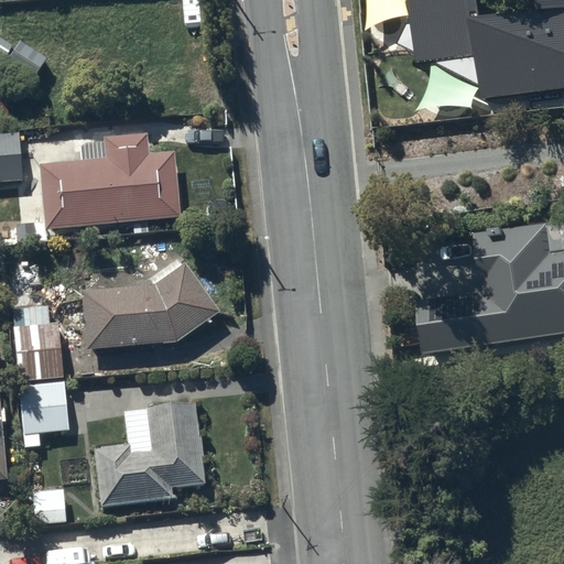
[(563,0),(407,0),(416,63),(434,61),(478,85),(480,97),(563,87),(563,0)]
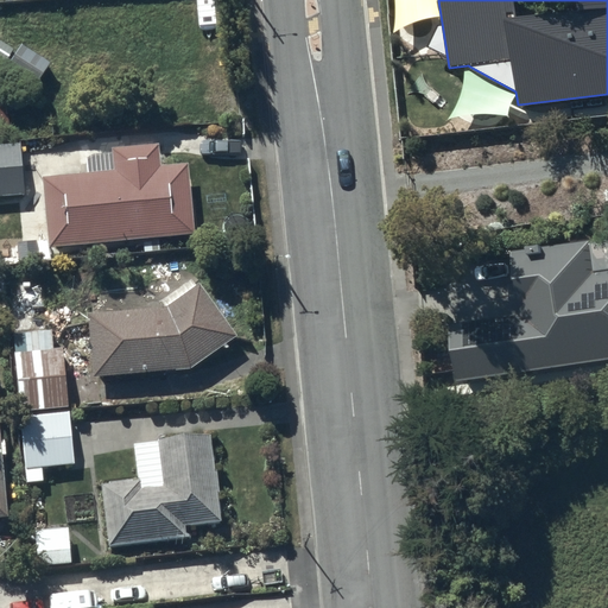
[(54,67),(23,46),(7,69),(38,90),(54,67)]
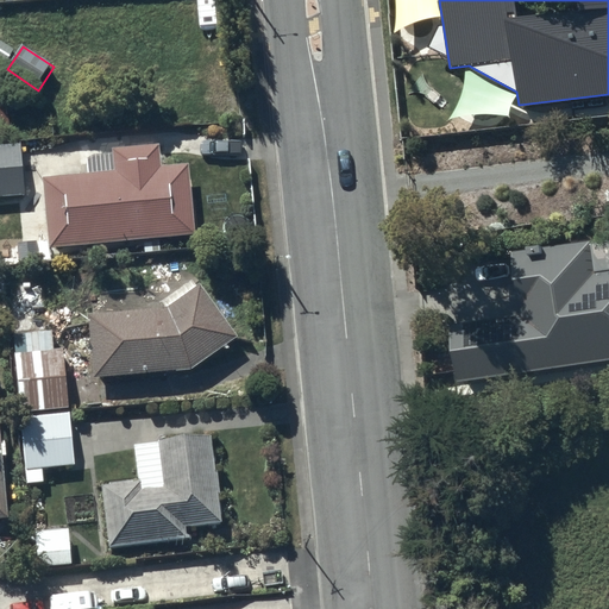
[(11,101),(0,101),(0,138),(13,138),(11,101)]
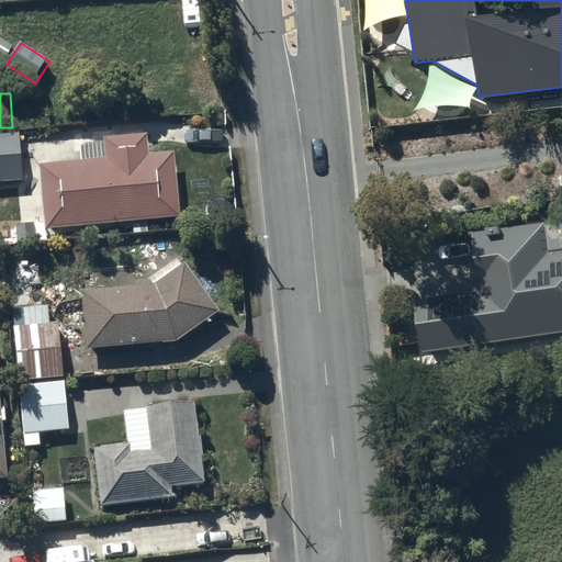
[(20,132),(0,133),(0,182),(23,181),(20,132)]
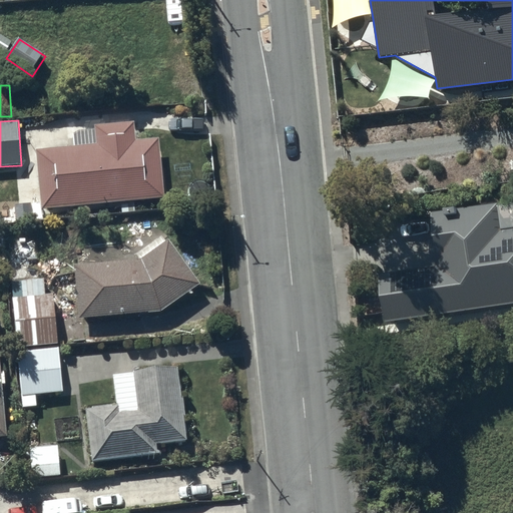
[(77,146),(39,150),(45,208),(166,196),(160,138),(137,140),(135,122),(75,128),(77,146)]
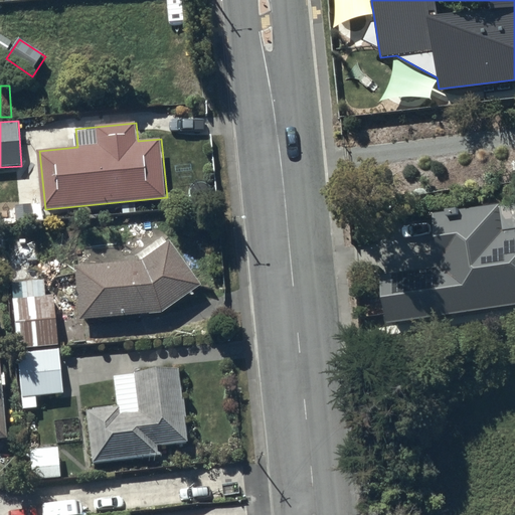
[(14,207),(0,207),(0,224),(15,224),(15,220),(31,220),(31,203),(14,203),(14,207)]
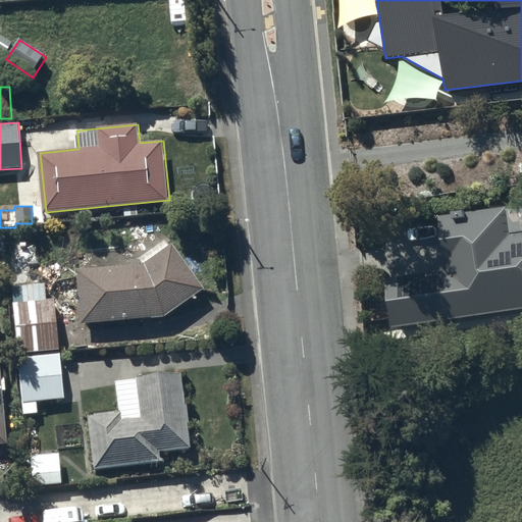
[(442,275),(385,284),(395,335),(412,332),(415,355),(458,348),(454,328),(521,316),(521,238),(514,240),(509,211),(434,223),(442,275)]
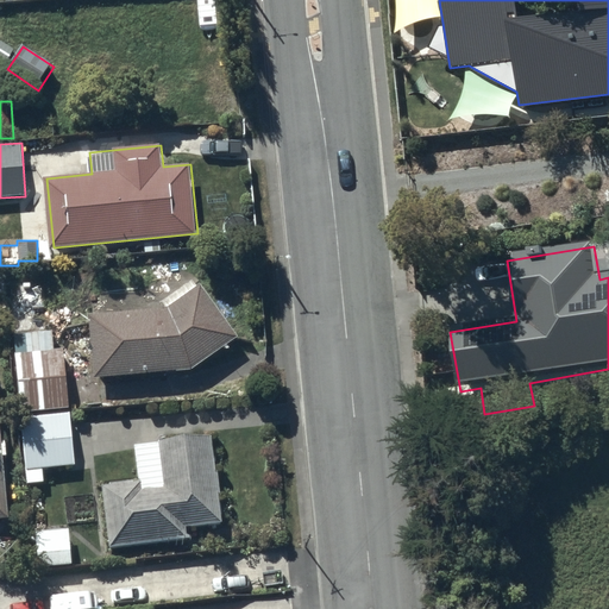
[(164,307),(89,314),(94,378),(192,370),(238,338),(201,284),(199,287),(193,278),(159,301),(164,307)]
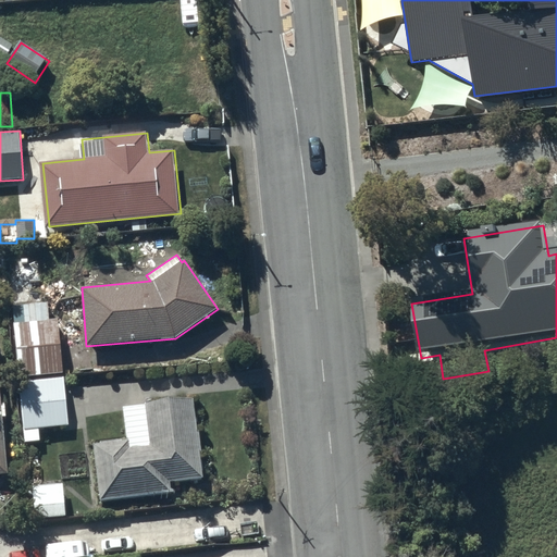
[(40,309),(38,264),(10,267),(11,309),(24,309),(25,331),(17,331),(23,448),(40,447),(40,434),(67,433),(64,384),(61,384),(59,325),(49,326),(48,309),(40,309)]
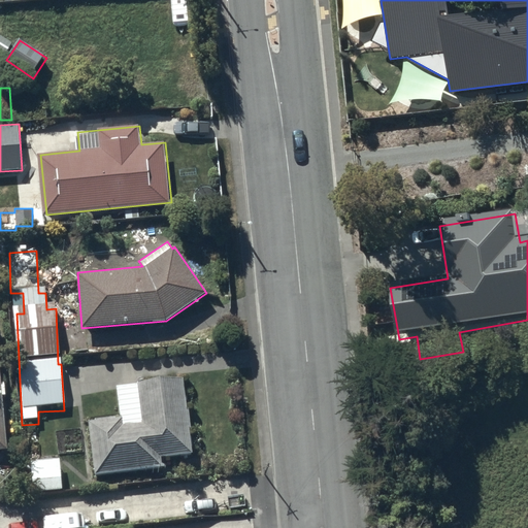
[(116,417),(87,420),(92,475),(159,469),(158,458),(190,455),(182,372),(112,378),(116,417)]
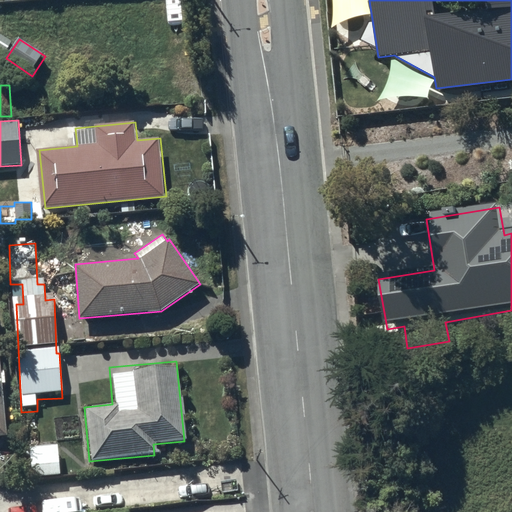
[(59,447),(31,448),(33,485),(61,484),(59,447)]
